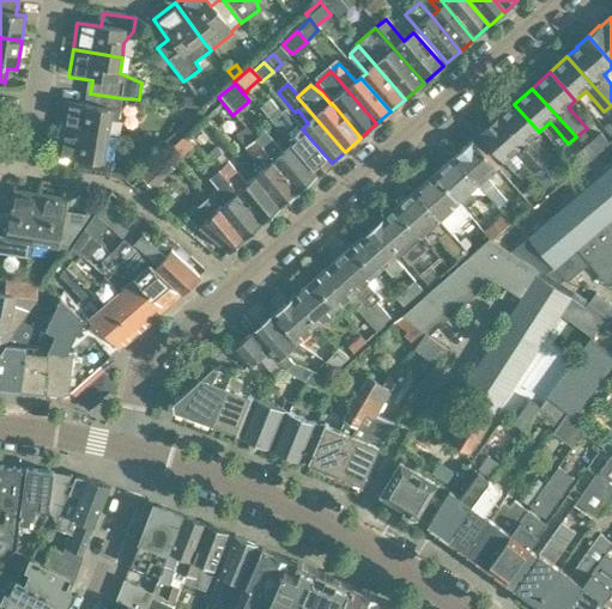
[(119,119),(122,98),(90,93),(88,107),(65,103),(60,129),(108,138),(111,120),(119,119)]
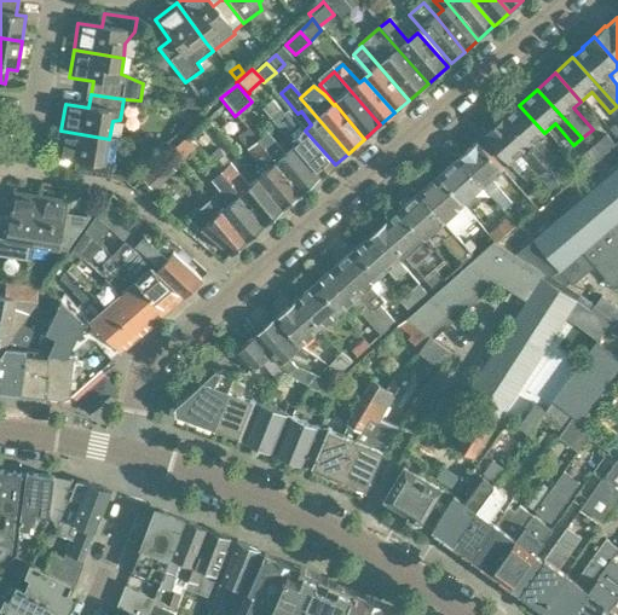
[(271,103),(263,111),(294,148),(321,178),(335,164),(305,131),(289,111),(283,116),(271,103)]
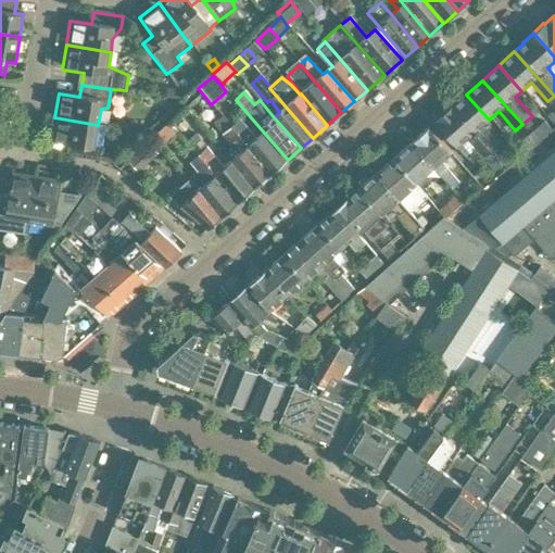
[(482,126),(489,120),(466,95),(451,109),(490,153),(499,145),(482,126)]
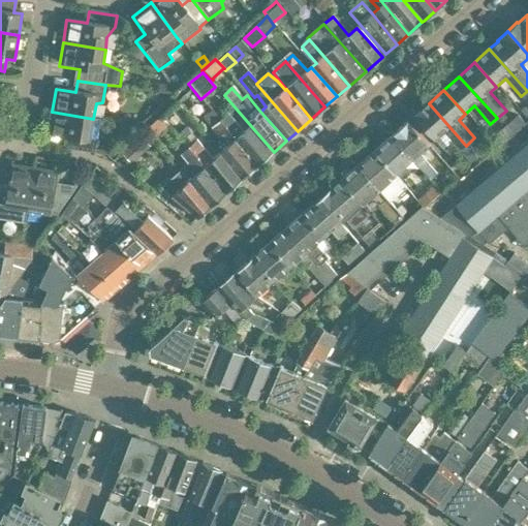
[(466,146),(429,103),(413,118),(434,142),(443,133),(459,152),(466,146)]
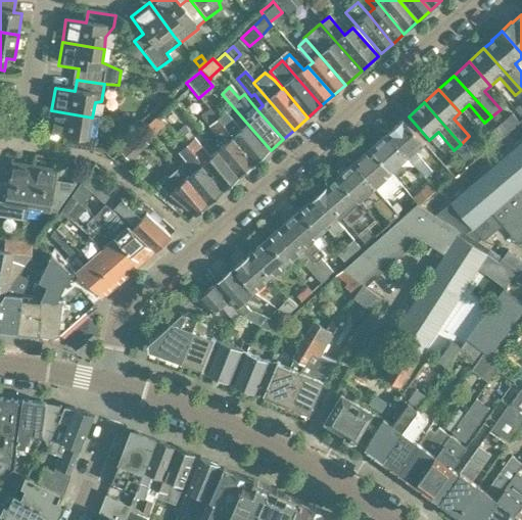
[(89,139),(92,117),(51,110),(47,134),(67,137),(65,148),(92,152),(94,140),(89,139)]
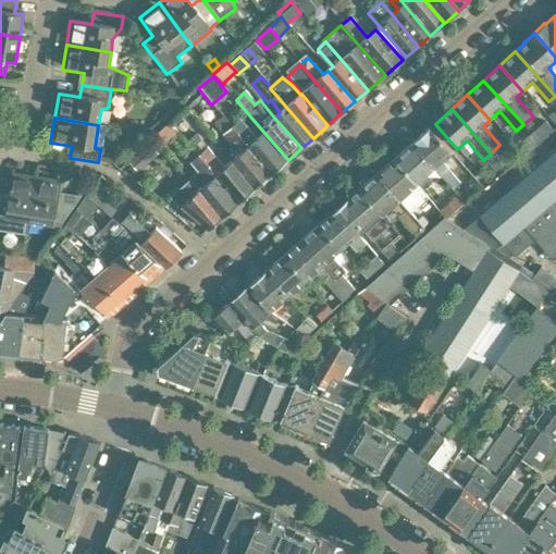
[(273,173),(223,118),(214,125),(223,135),(222,136),(238,156),(231,162),(255,189),(273,173)]
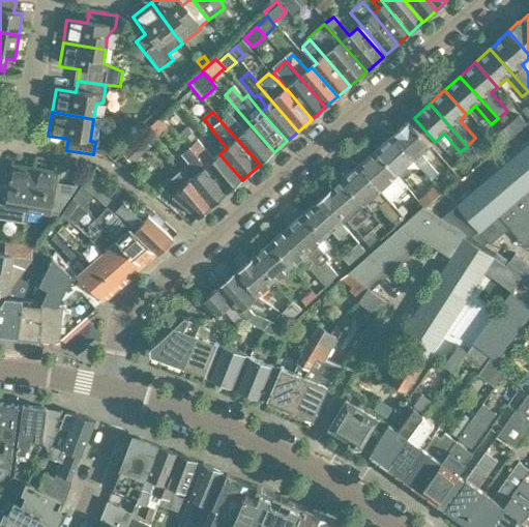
[(229,115),(221,121),(260,165),(274,152),(252,126),(244,133),(229,115)]
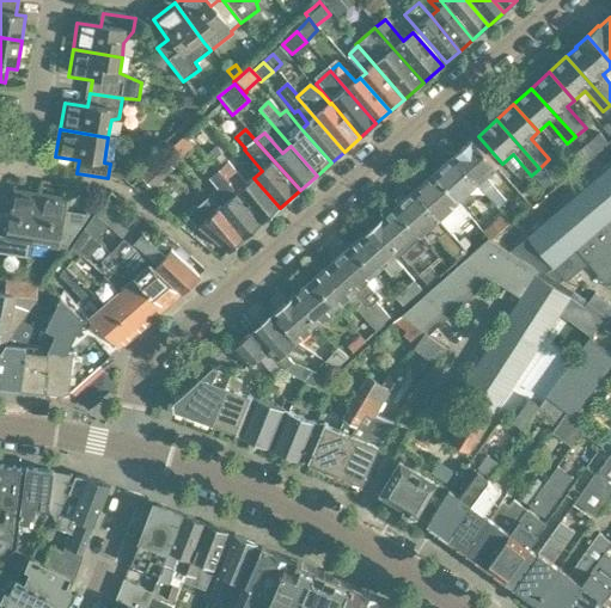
[(599,134),(582,147),(592,158),(608,145),(599,134)]
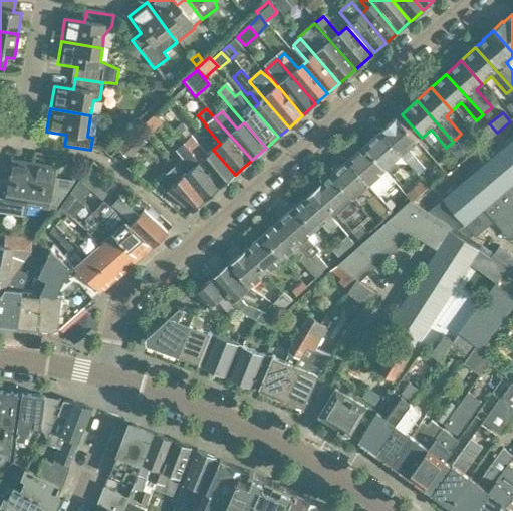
[(163,123),(155,114),(141,128),(149,136),(163,123)]
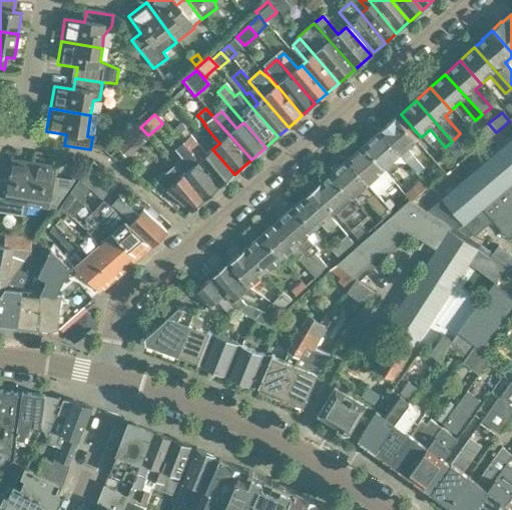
[(407,150),(415,142),(394,119),(378,133),(399,157),(416,177),(424,170),(407,150)]
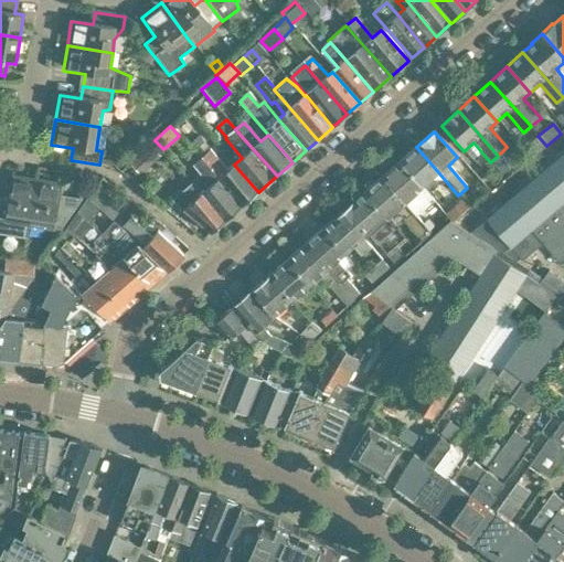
[(546,146),(538,136),(529,144),(536,154),(546,146)]
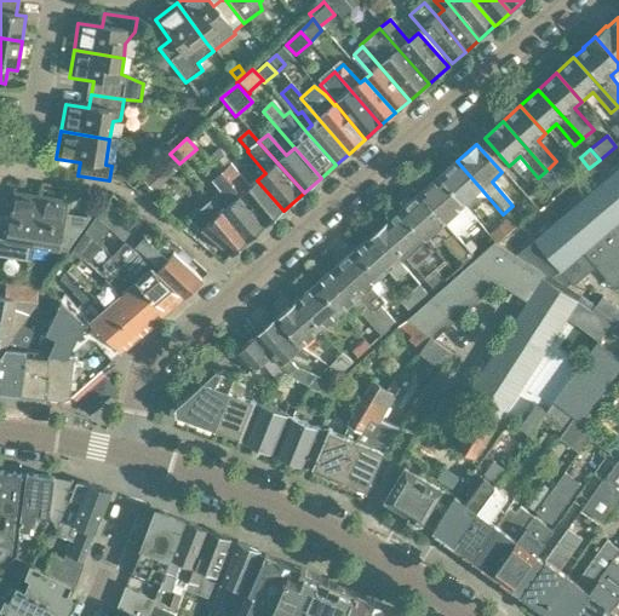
[(284,211),(257,180),(250,188),(218,150),(207,160),(221,173),(219,174),(265,226),(284,211)]
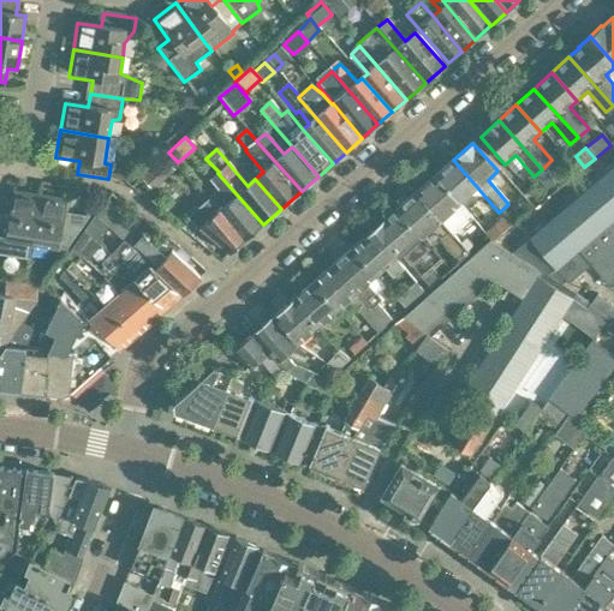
[(165,160),(142,180),(153,192),(174,171),(165,160)]
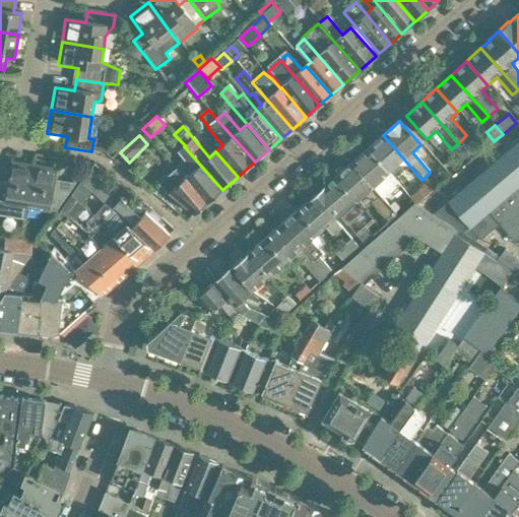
[(404,159),(383,135),(367,149),(388,174),(404,159)]
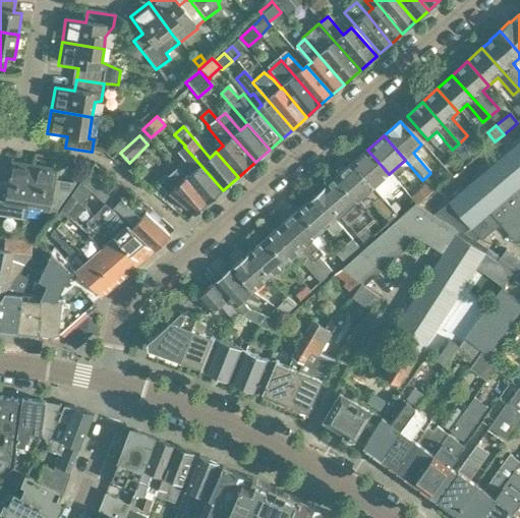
[(459,144),(470,156),(478,149),(467,135),(459,144)]
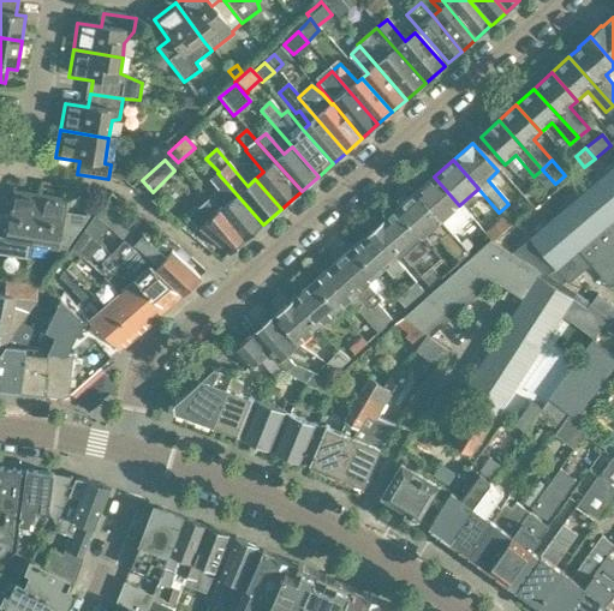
[(613,167),(529,239),(568,285),(590,267),(609,289),(613,285),(613,167)]
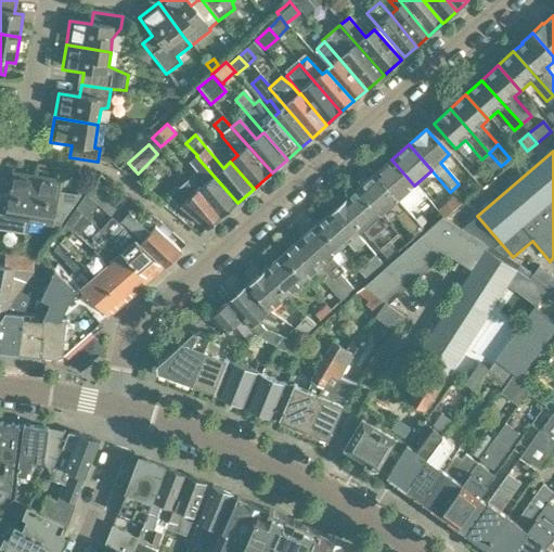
[(489,153),(481,159),(493,172),(501,166),(489,153)]
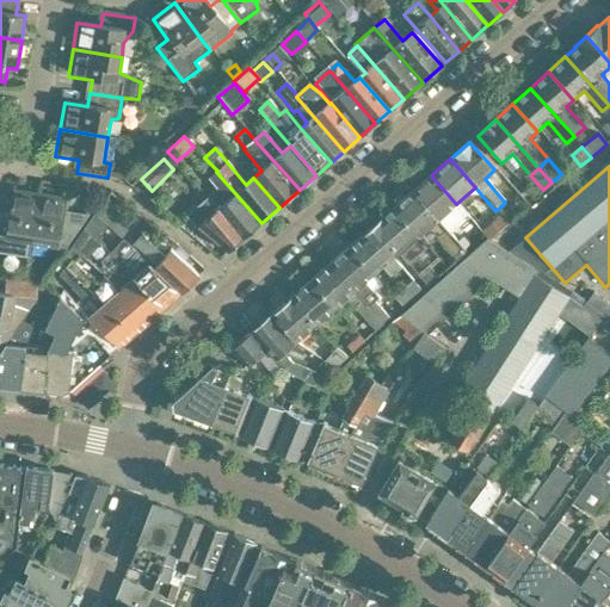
[(262,223),(216,172),(208,180),(217,190),(207,198),(244,239),(262,223)]
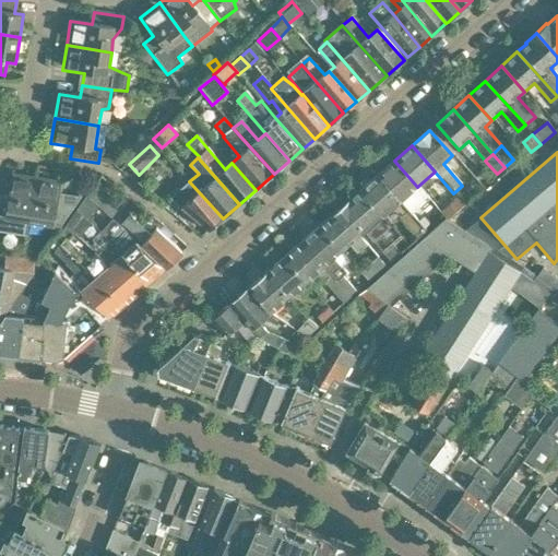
[(417,187),(394,161),(377,176),(412,215),(413,214),(422,206),(411,193),(417,187)]
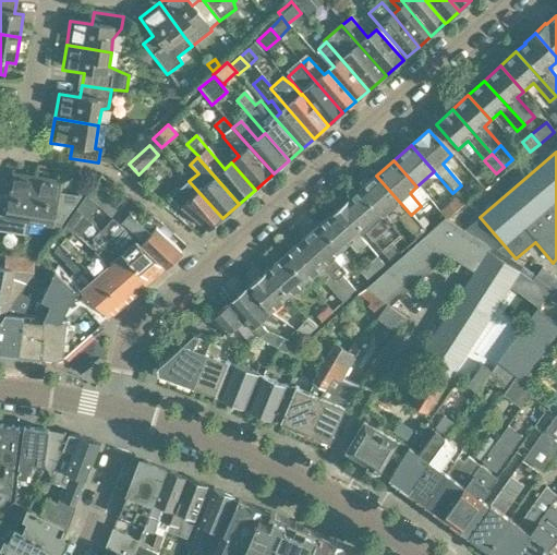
[(28,222),(35,179),(11,176),(8,197),(0,195),(0,231),(26,236),(28,222)]
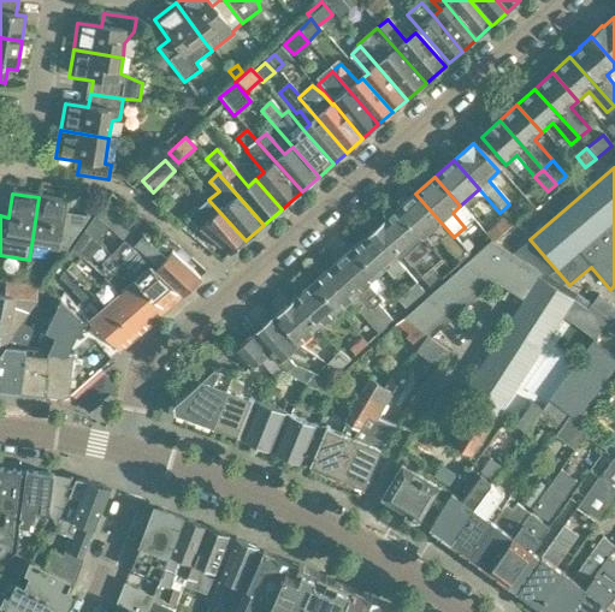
[(454,237),(415,194),(396,211),(431,250),(441,242),(460,265),(471,255),(455,236),(454,237)]
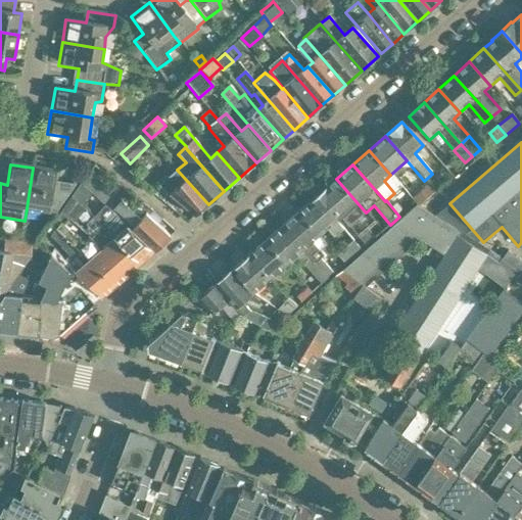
[(56,172),(33,168),(27,208),(55,214),(74,187),(59,185),(58,187),(53,186),(56,172)]
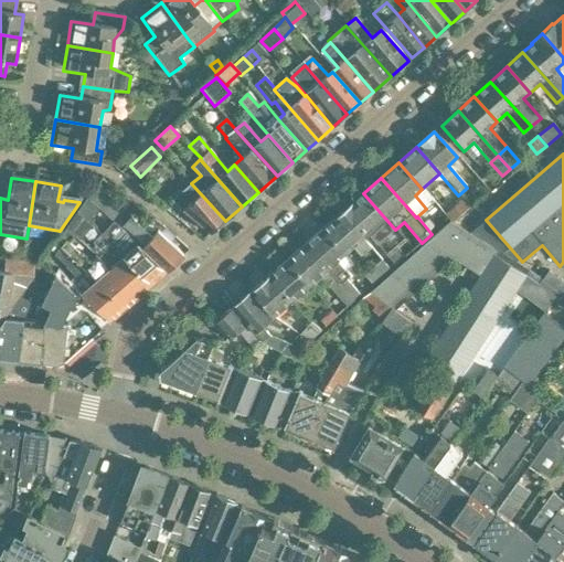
[(225,221),(191,183),(172,201),(183,210),(211,234),(225,221)]
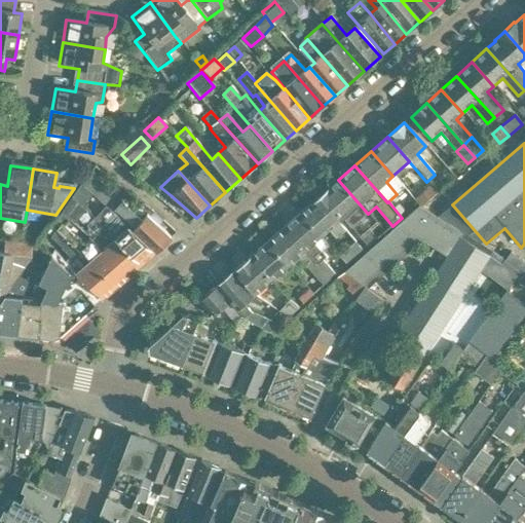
[(82,185),(81,186),(89,194),(90,192),(106,207),(113,213),(127,227),(126,228),(155,254),(172,239),(148,213),(141,219),(90,175),(83,186),(82,185)]
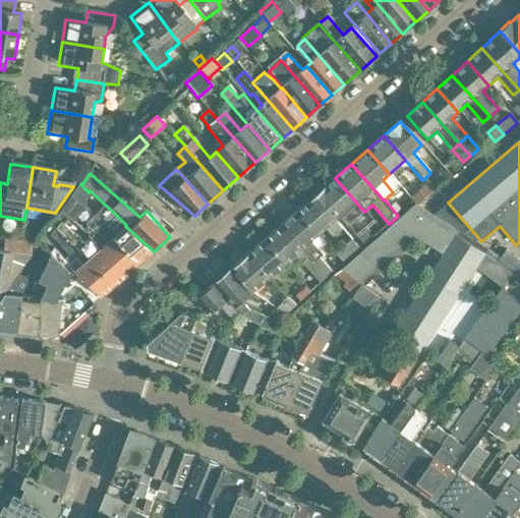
[(364,212),(335,178),(315,195),(337,220),(340,217),(348,226),(364,212)]
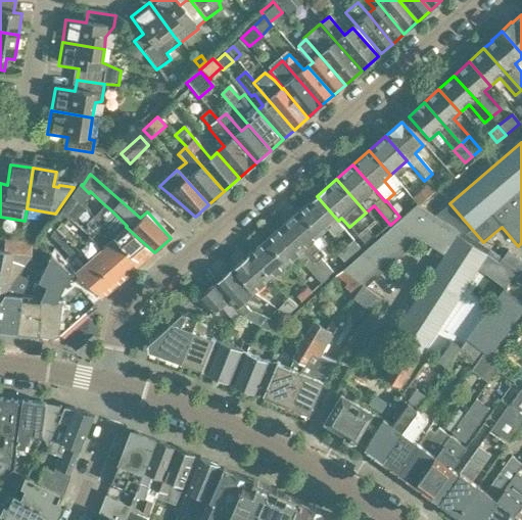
[(79,203),(89,193),(81,185),(73,196),(77,201),(78,202),(79,203)]
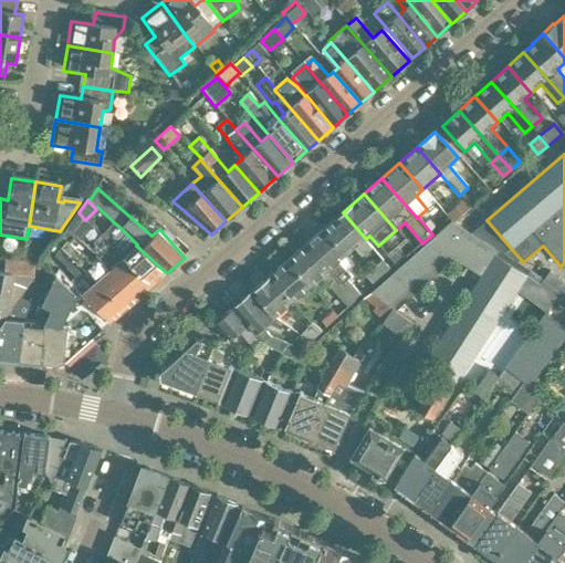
[(446,215),(452,223),(470,208),(462,200),(446,215)]
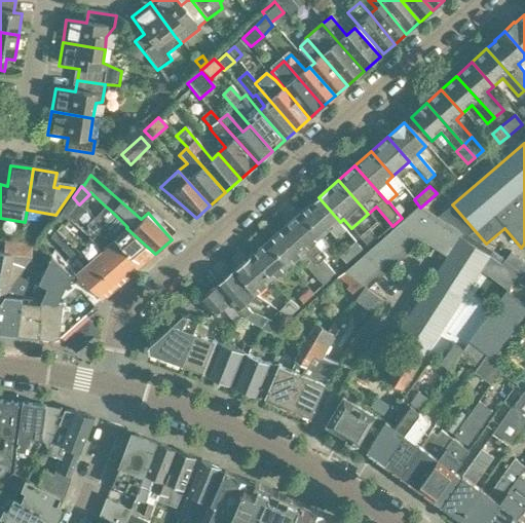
[(73,197),(62,213),(67,217),(77,202),(73,197)]
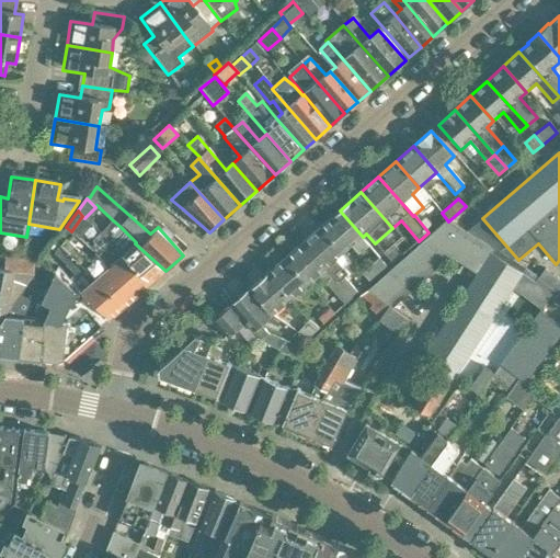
[(362,238),(363,237),(340,211),(319,229),(342,255),(342,254),(351,247),(358,254),(368,247),(362,238)]
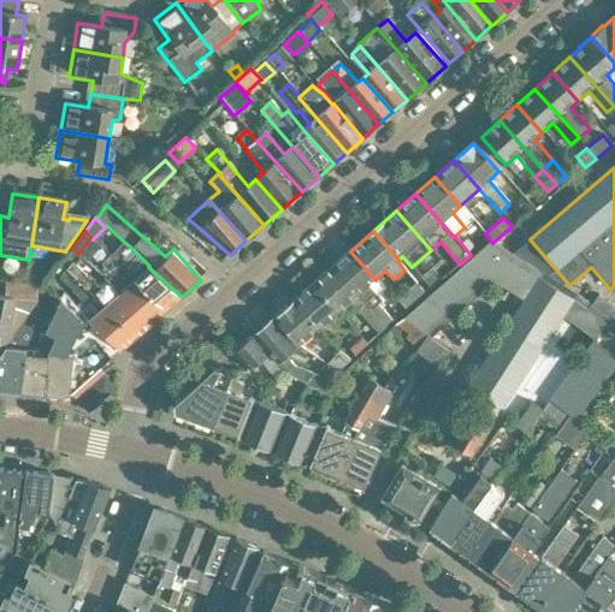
[(182,297),(148,267),(149,266),(124,242),(111,256),(166,310),(182,297)]
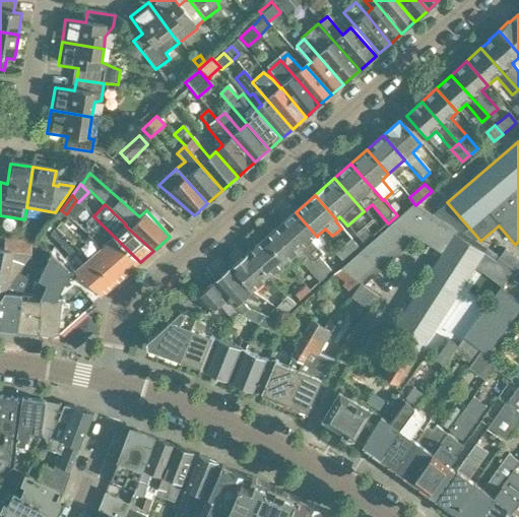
[(413,204),(340,269),(341,270),(361,284),(363,286),(416,239),(441,255),(390,335),(401,342),(418,353),(419,351),(420,352),(487,249),(417,206),(413,204)]
